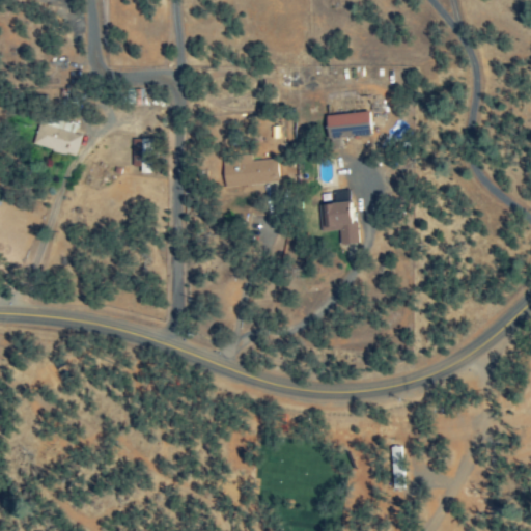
[(325,115),(326,138),(369,137),(368,114),(325,115)]
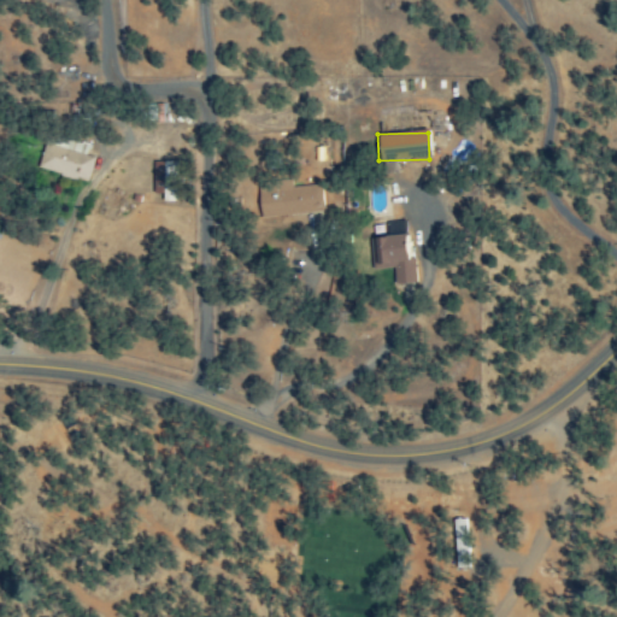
[(93,158),(84,157),(87,146),(46,135),(37,170),(87,183),(93,158)]
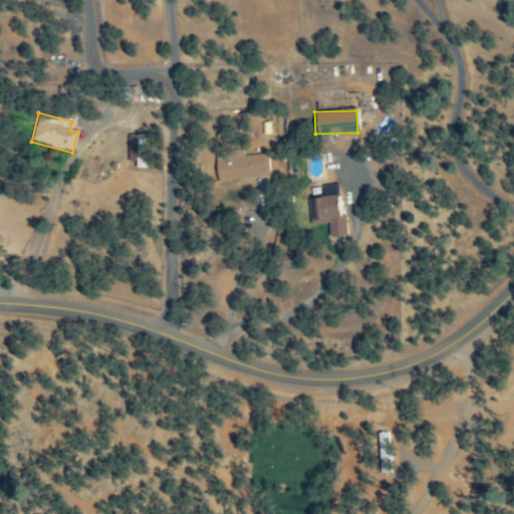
[(135,169),(146,169),(145,135),(126,136),(127,163),(135,162),(135,169)]
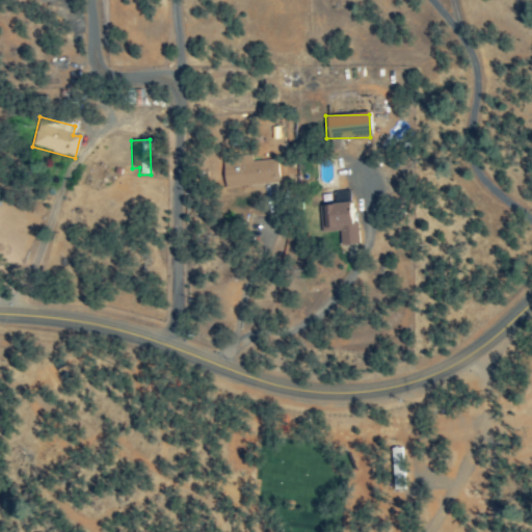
[(276,161),(250,162),(250,157),(228,158),(229,168),(221,168),(222,187),(277,185),(276,161)]
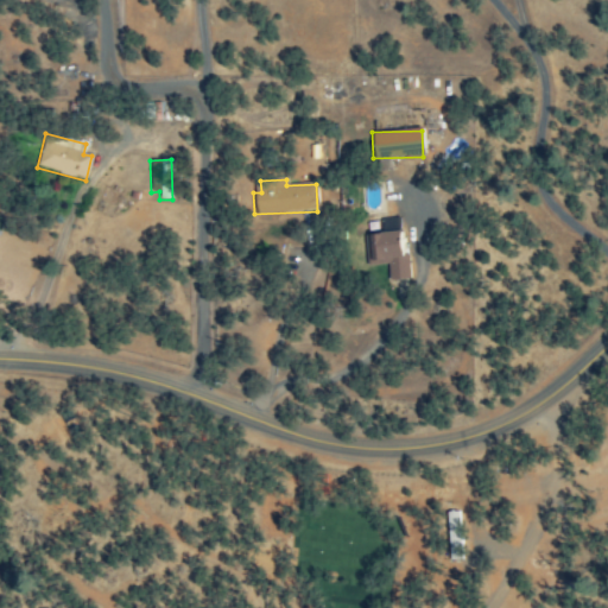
[(407,255),(401,255),(400,233),(363,234),(365,264),(387,263),(387,282),(409,280),(407,255)]
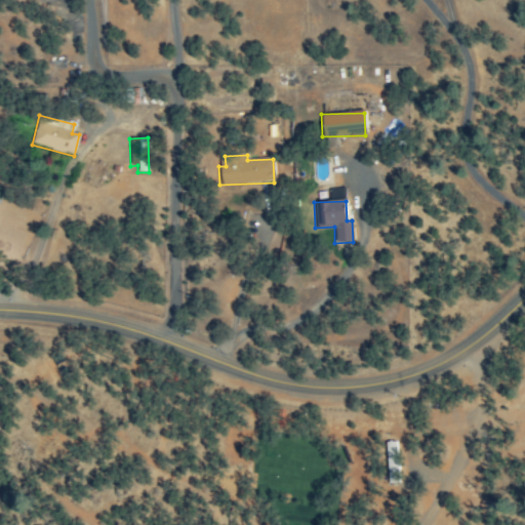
All buildings are outlined.
